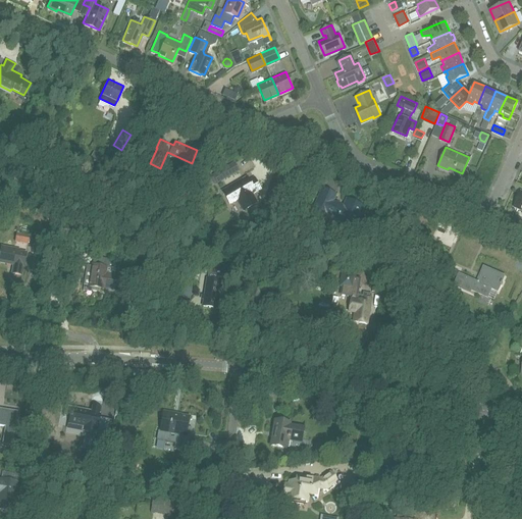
[(216,182),(239,168),(233,160),(211,172),(216,182)]
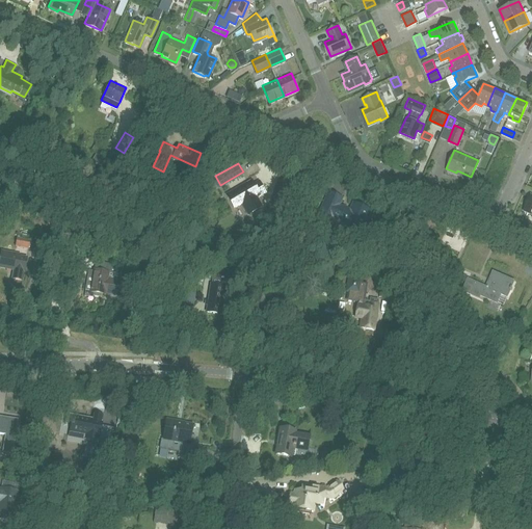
[(198,192),(203,181),(194,178),(189,189),(198,192)]
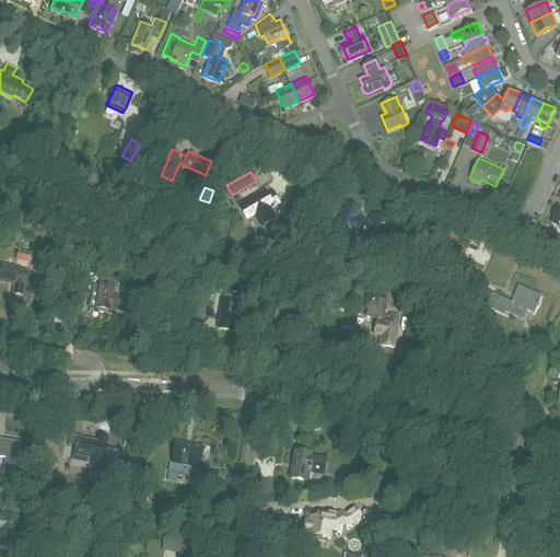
[(265,221),(275,216),(269,206),(279,200),(276,194),(270,197),(265,187),(238,202),(246,217),(258,209),(265,221)]
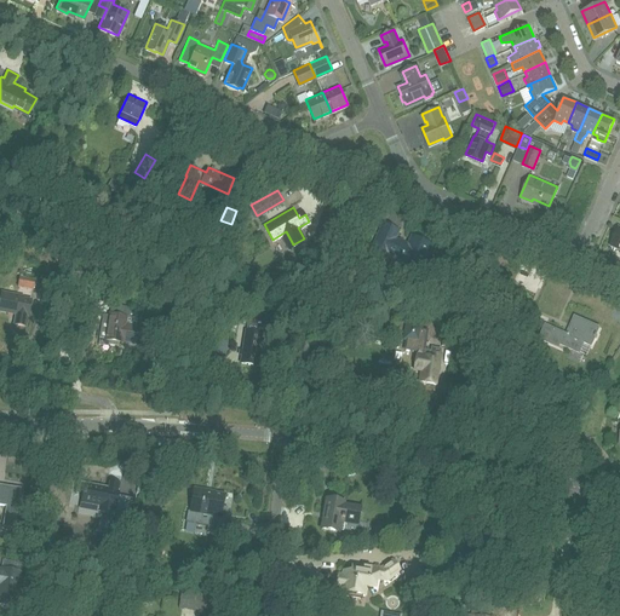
[(399,228),(383,220),(368,254),(384,262),(388,252),(401,258),(397,266),(417,276),(424,260),(425,262),(429,253),(426,253),(431,242),(412,234),(408,242),(395,236),(399,228)]
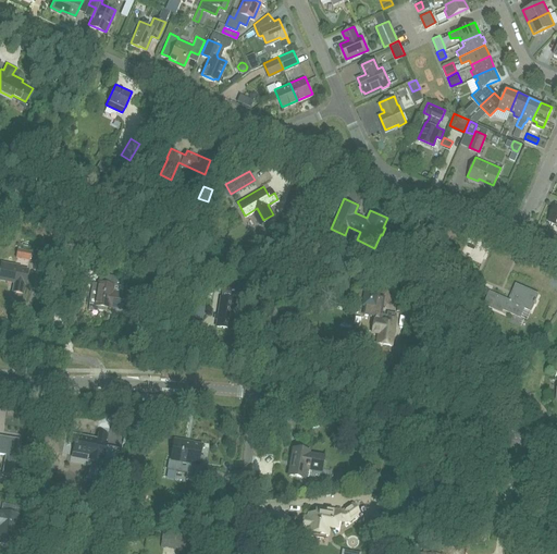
[(32,248),(17,246),(15,256),(29,258),(31,251),(32,248)]
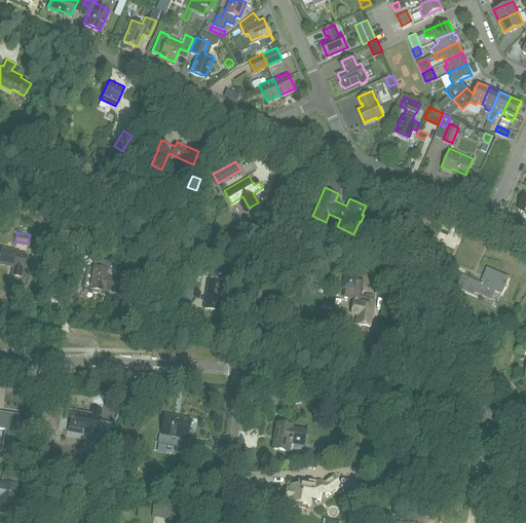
[(429,237),(424,250),(431,254),(437,244),(438,241),(429,237)]
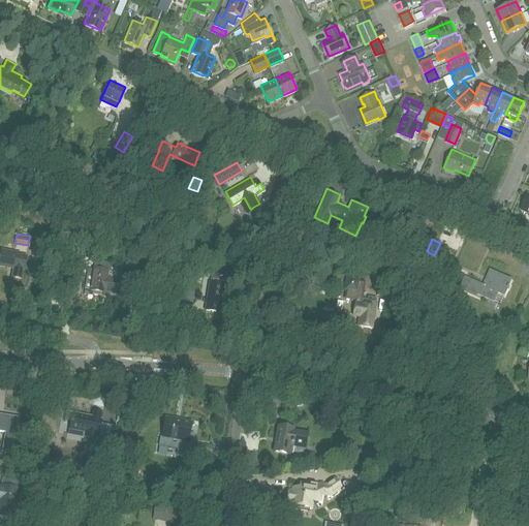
[(207,245),(195,242),(192,254),(205,256),(207,245)]
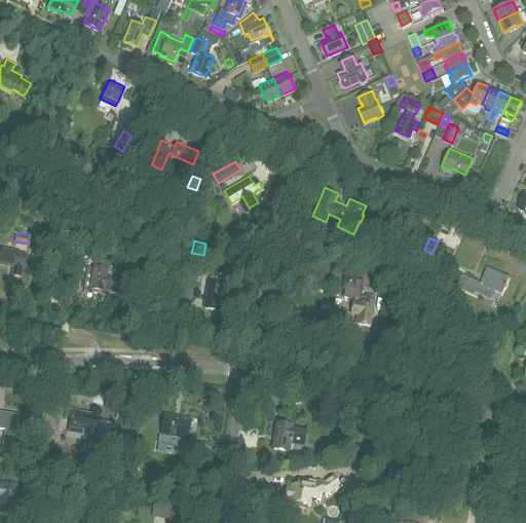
[(441,260),(446,249),(437,244),(431,254),(430,256),(441,260)]
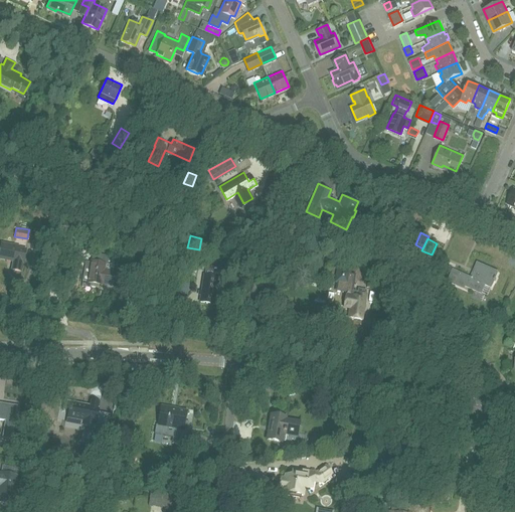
[(1,240),(0,245),(0,256),(13,259),(11,268),(21,270),(22,261),(23,261),(26,247),(19,246),(19,244),(1,240)]
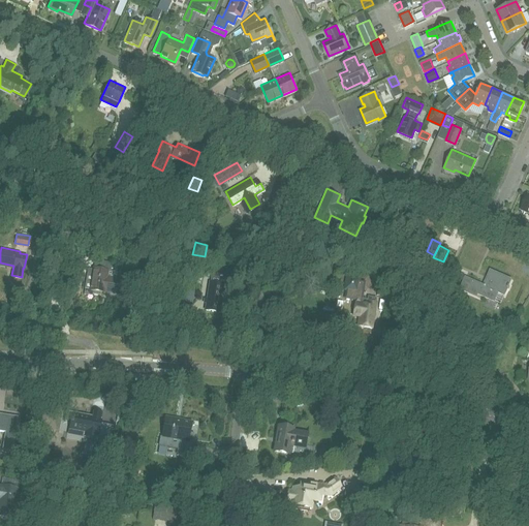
[(210,280),(206,308),(219,310),(223,282),(224,277),(228,278),(230,267),(217,265),(216,273),(213,273),(212,281),(210,280)]
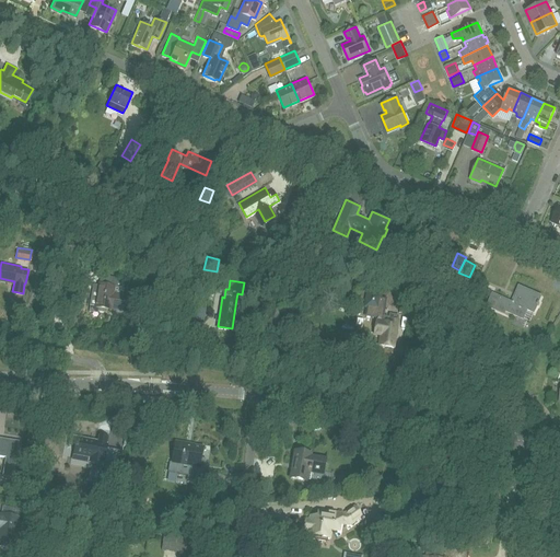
[(534,310),(541,291),(518,281),(512,300),(492,291),(487,303),(504,311),(505,309),(523,316),(527,308),(534,310)]
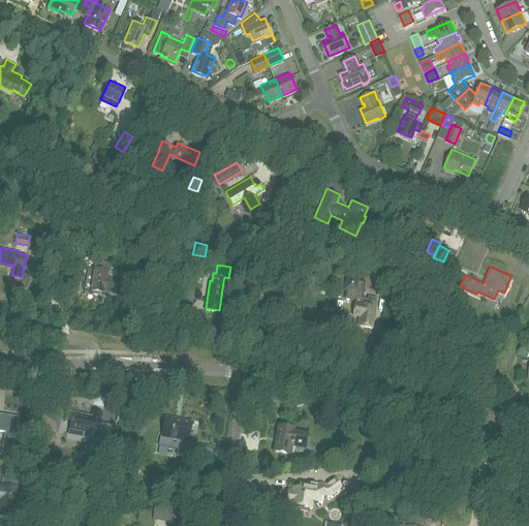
[(104,290),(104,288),(117,290),(119,277),(106,275),(107,269),(94,267),(90,288),(104,290)]
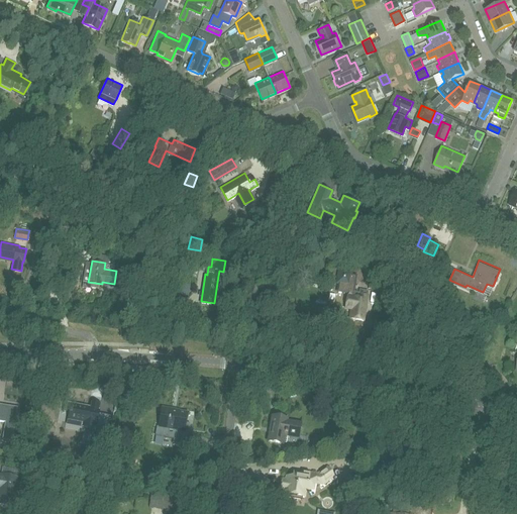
[(347,292),(344,306),(351,307),(349,316),(364,319),(369,289),(358,287),(358,290),(354,290),(356,273),(351,272),(352,269),(337,267),(335,282),(337,283),(336,290),(347,292)]
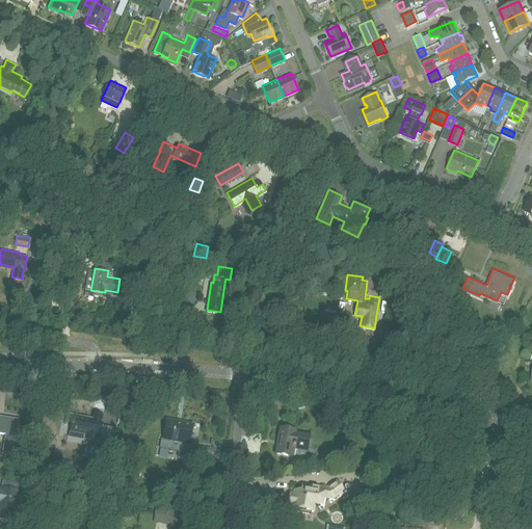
[(348,321),(329,318),(327,328),(347,332),(348,321)]
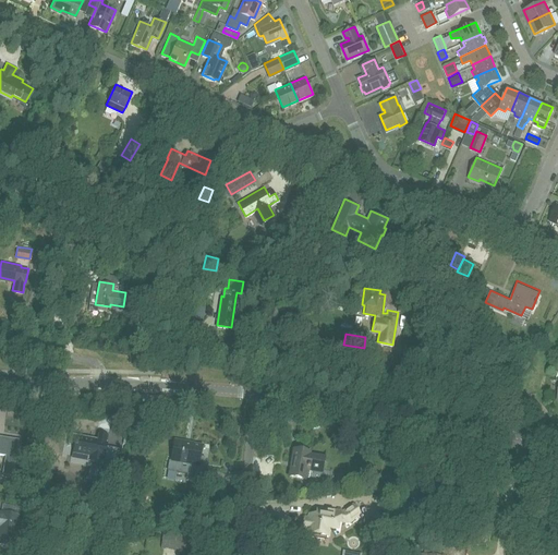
[(273,358),(282,358),(282,344),(274,342),(273,358)]
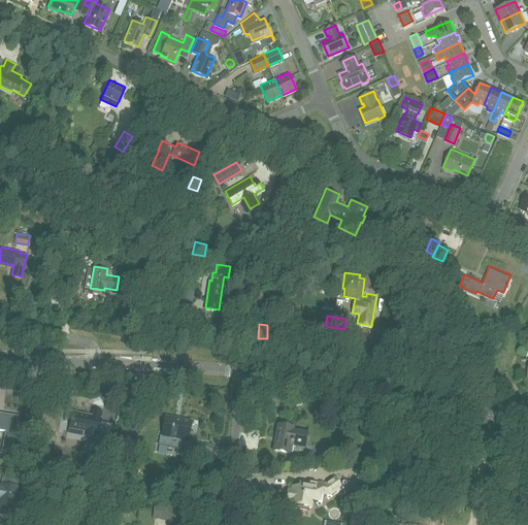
[(70,419),(69,426),(85,429),(85,433),(88,434),(86,445),(99,447),(96,462),(111,465),(113,454),(109,453),(111,438),(103,436),(97,435),(101,411),(93,408),(92,414),(72,411),(72,409),(65,407),(63,418),(70,419)]
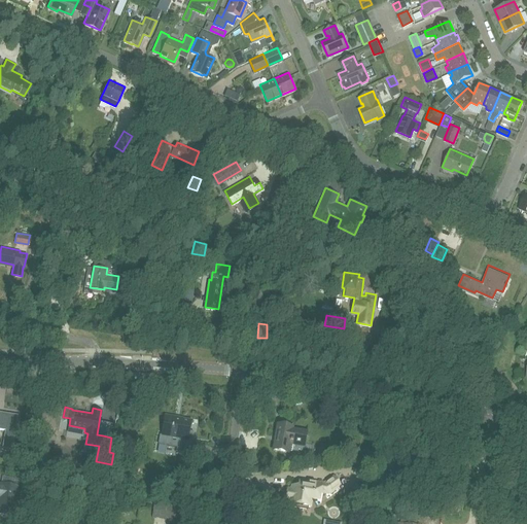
[(18,415),(7,413),(4,428),(2,445),(12,446),(18,415)]
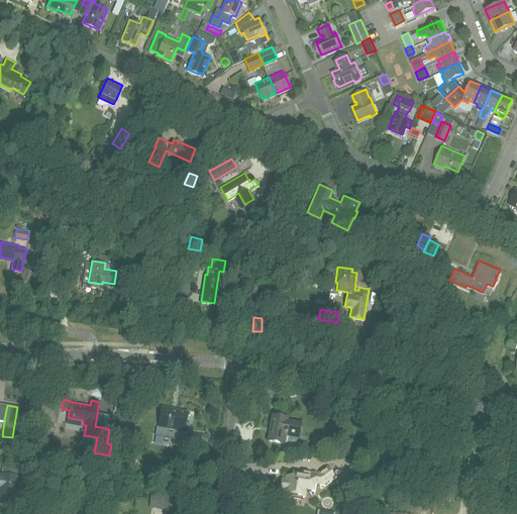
[(163,406),(160,425),(175,428),(173,440),(186,442),(189,425),(185,424),(187,410),(163,406)]
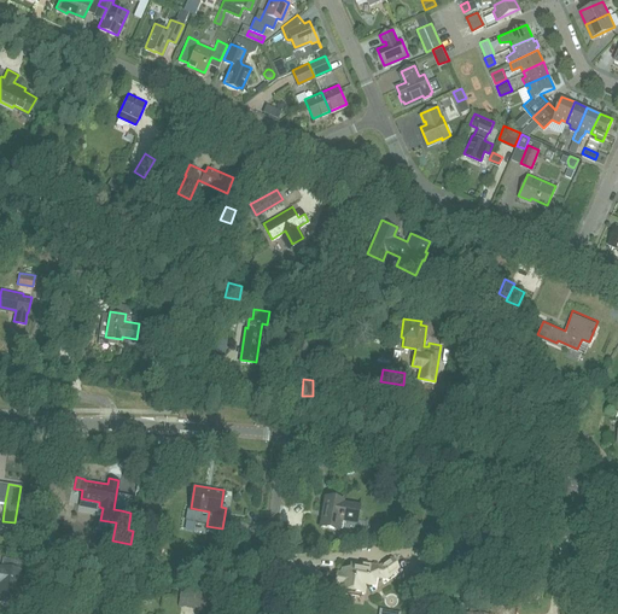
[(321,524),(333,526),(336,513),(340,514),(339,515),(344,515),(344,514),(355,516),(356,508),(359,509),(360,504),(342,502),(343,500),(326,497),(321,524)]
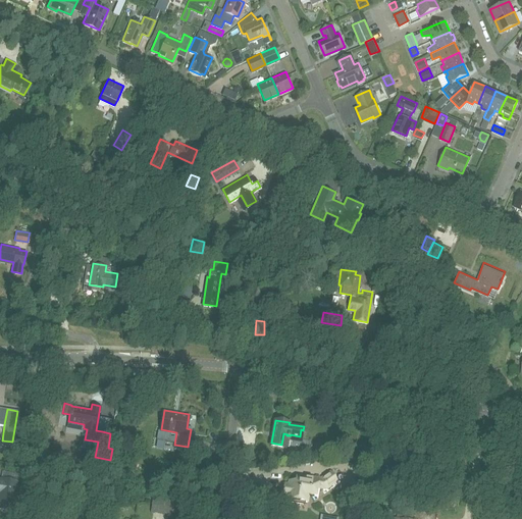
[(346,449),(349,434),(341,432),(337,444),(329,442),(327,452),(335,454),(337,447),(346,449)]
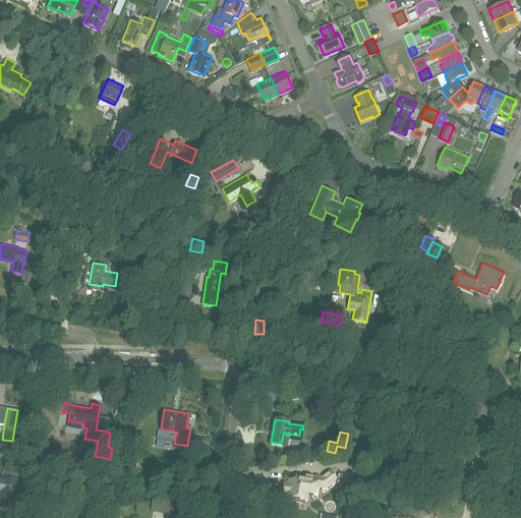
[(128,455),(125,464),(135,467),(138,459),(128,455)]
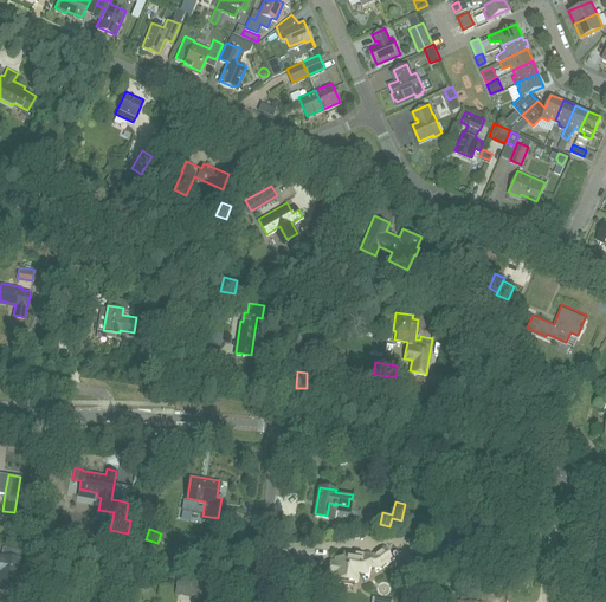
[(330,560),(328,571),(331,573),(331,575),(356,580),(358,571),(366,573),(368,563),(376,564),(378,563),(389,555),(382,544),(372,552),(354,549),(354,551),(345,550),(343,557),(335,556),(334,561),(330,560)]
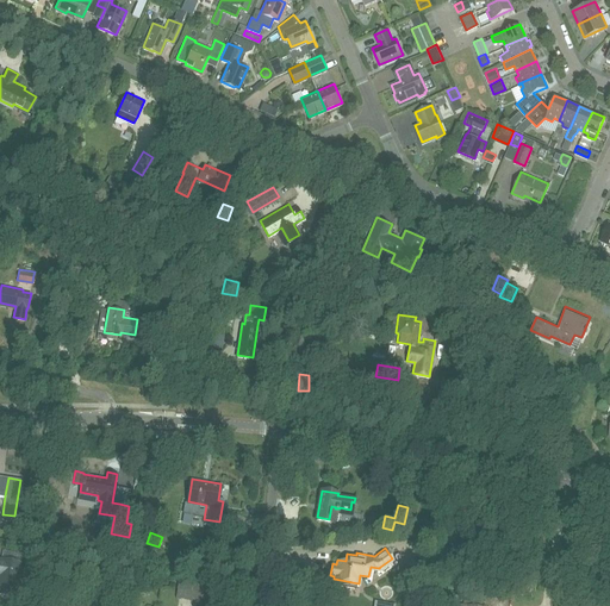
[(406,562),(425,587),(436,579),(433,574),(446,564),(434,550),(422,558),(417,553),(406,562)]
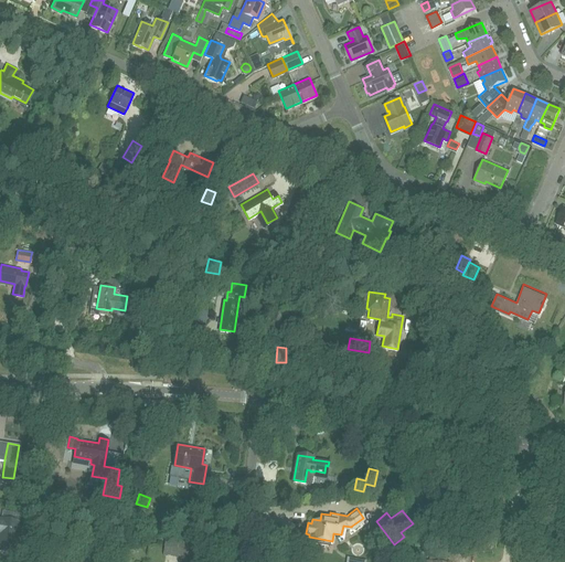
[(0,516),(0,548),(14,551),(20,519),(1,516),(1,517),(0,516)]
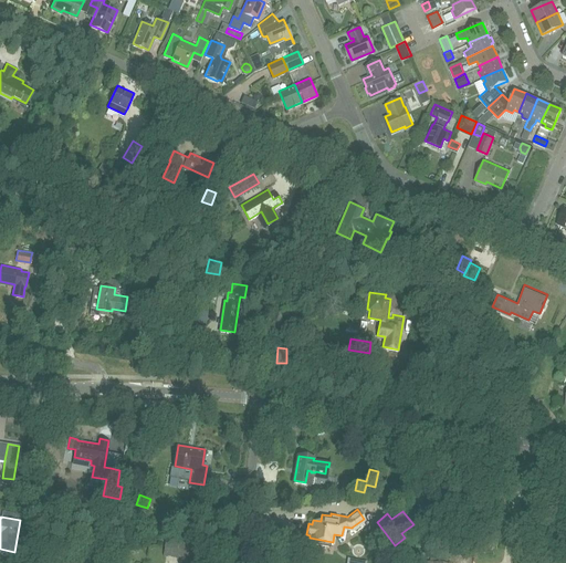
[(164,553),(190,558),(192,537),(166,533),(164,553)]
